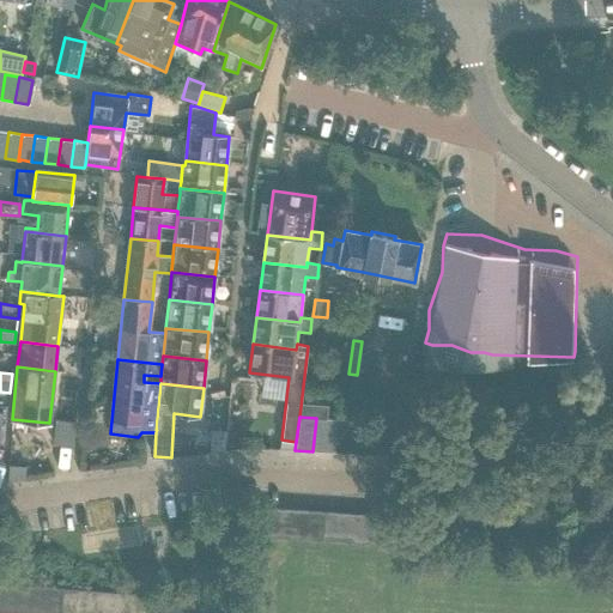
[(335,419),(316,418),(313,451),(333,453),(335,419)]
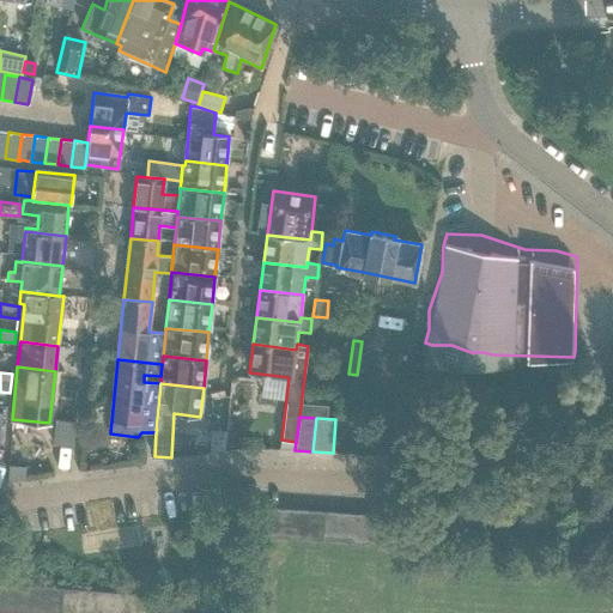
[(333,453),(351,454),(353,420),(335,419),(333,453)]
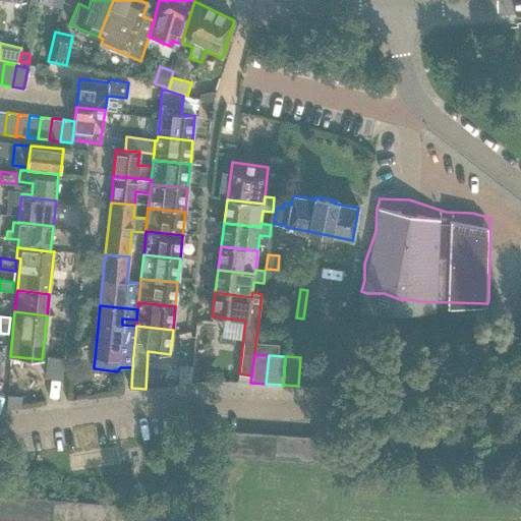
[(50,361),(49,361),(48,374),(59,375),(61,362),(58,362),(59,358),(51,357),(50,361)]
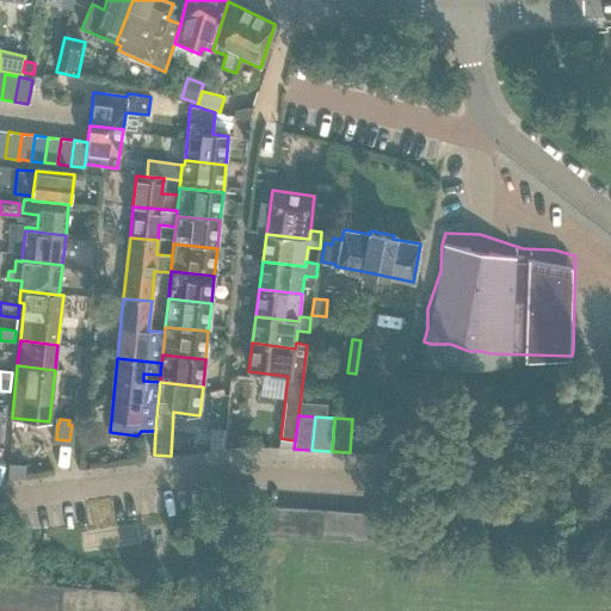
[(350,452),(366,454),(369,420),(352,419),(350,452)]
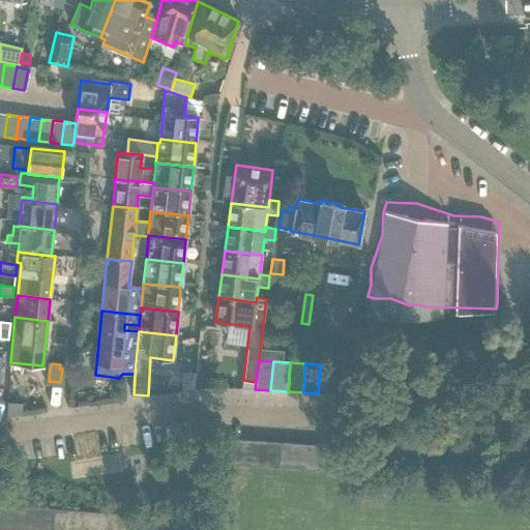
[(318,393),(332,394),(334,365),(320,364),(318,393)]
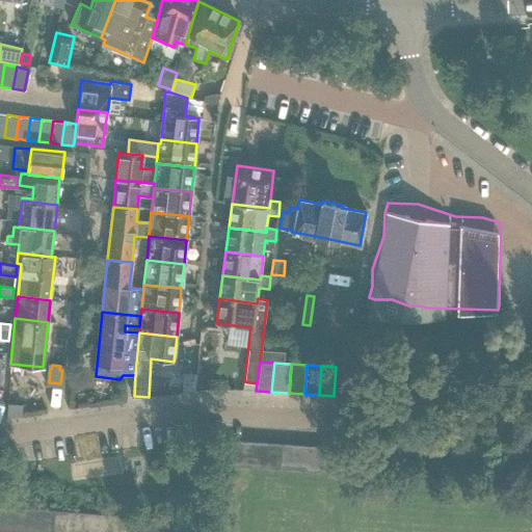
[(336,367),(334,396),(348,397),(350,368),(336,367)]
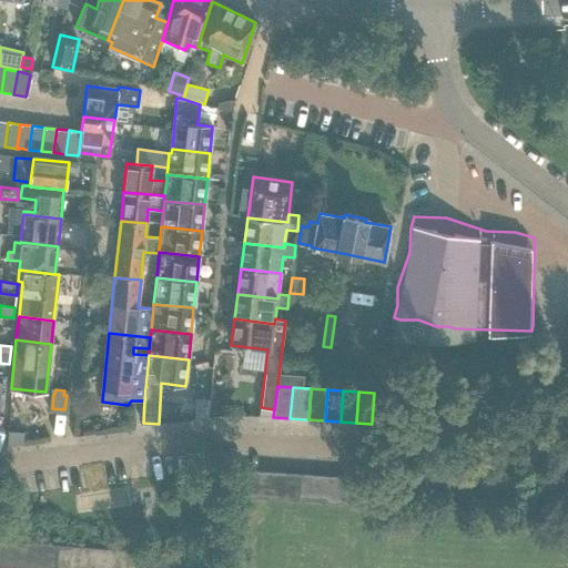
[(260,499),(261,473),(247,472),(245,498),(260,499)]
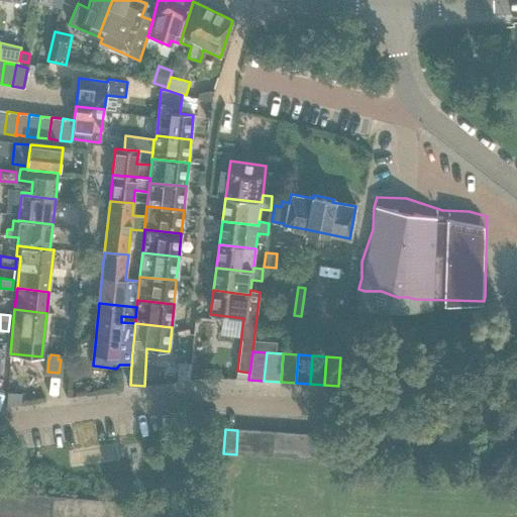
[(249,430),(237,430),(236,454),(247,454),(249,430)]
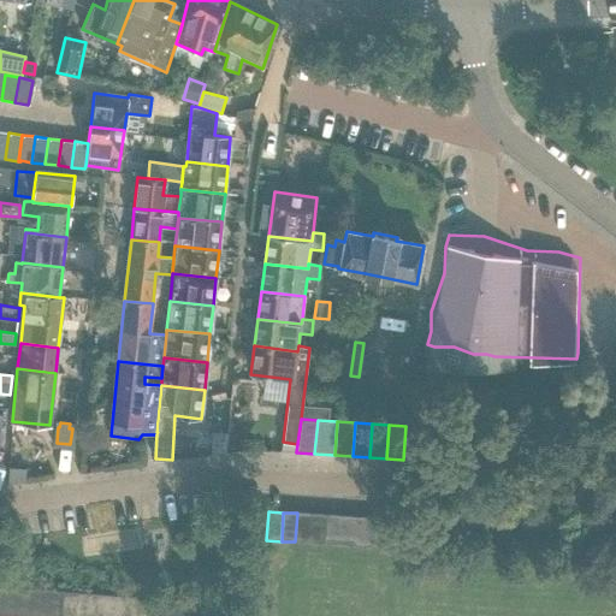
[(312,514),(297,513),(295,542),(309,543),(312,514)]
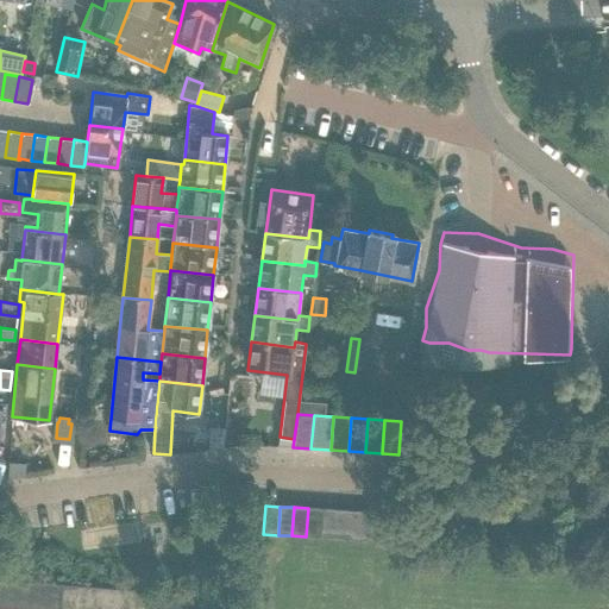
[(14,608),(17,582),(2,581),(0,608),(6,608),(14,608)]
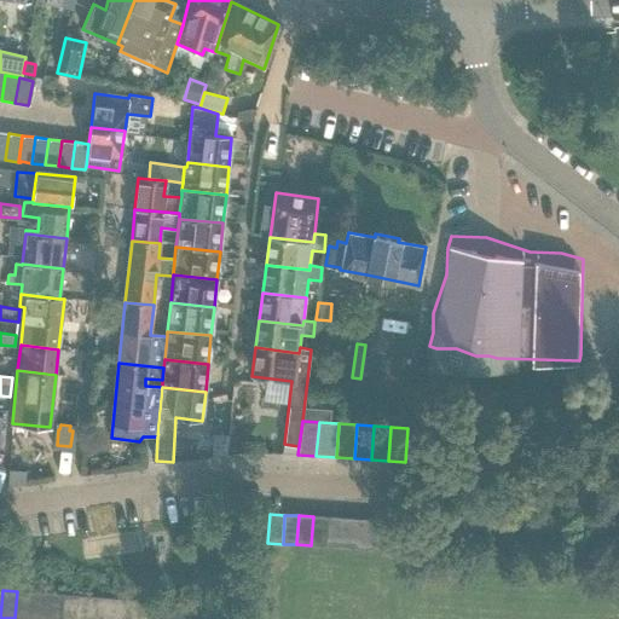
[(29,618),(32,593),(17,591),(15,618),(29,618)]
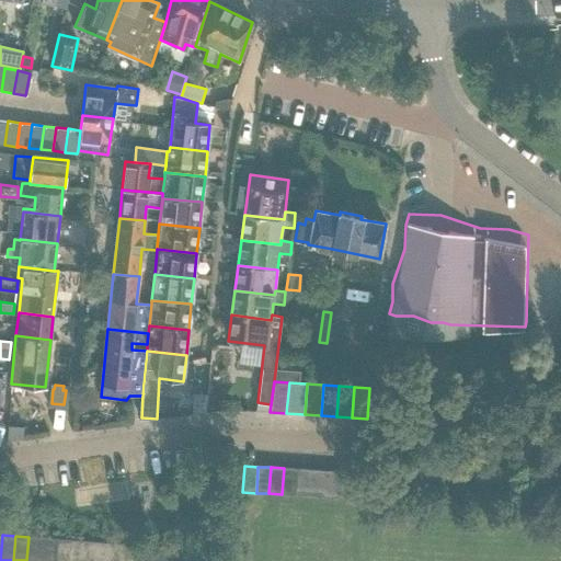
[(39,560),(42,538),(29,537),(26,560),(39,560)]
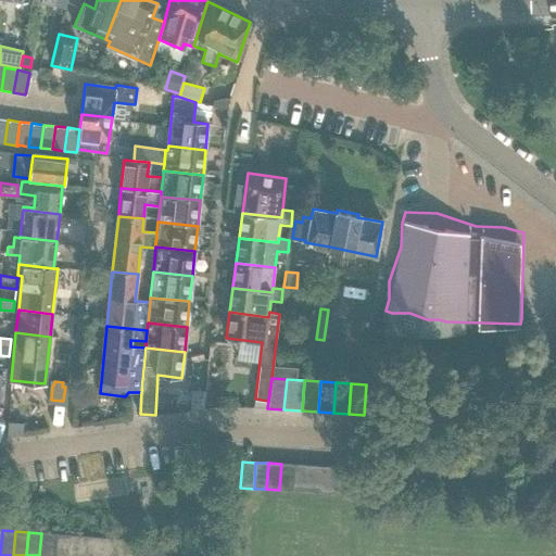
[(52,555),(54,534),(41,533),(39,555),(52,555)]
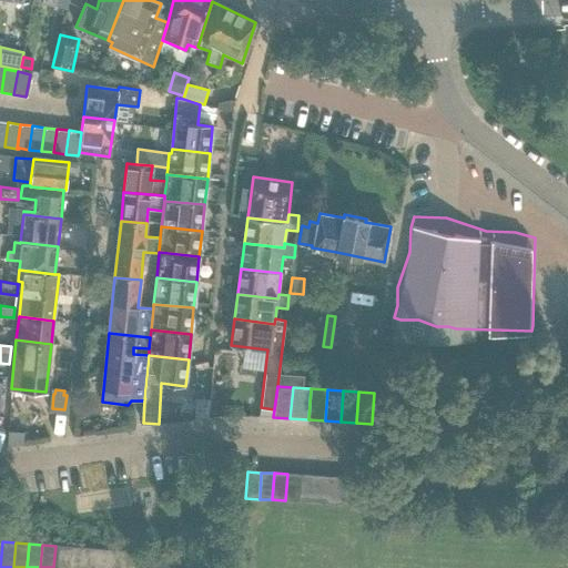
[(67,567),(69,547),(56,546),(53,567),(67,567)]
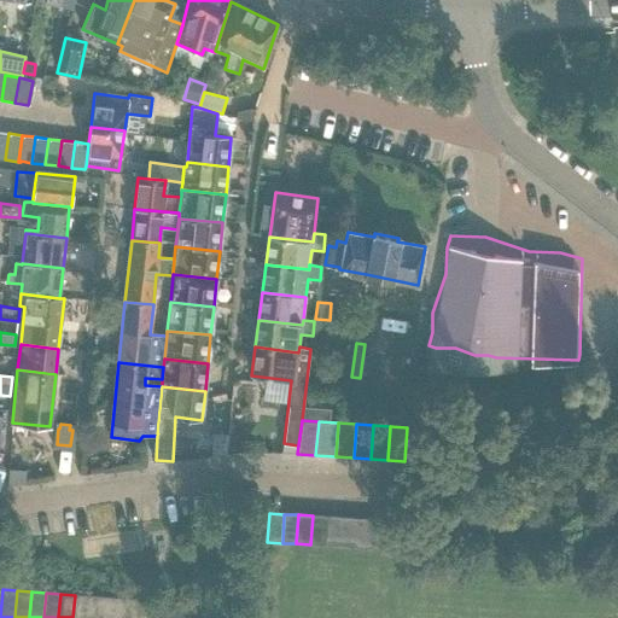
[(87,617),(89,596),(75,595),(73,617),(87,617)]
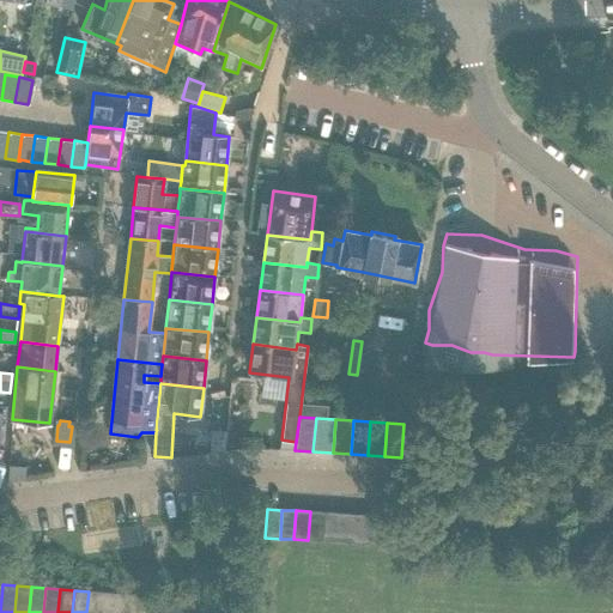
[(102,612),(103,592),(89,592),(86,612),(102,612)]
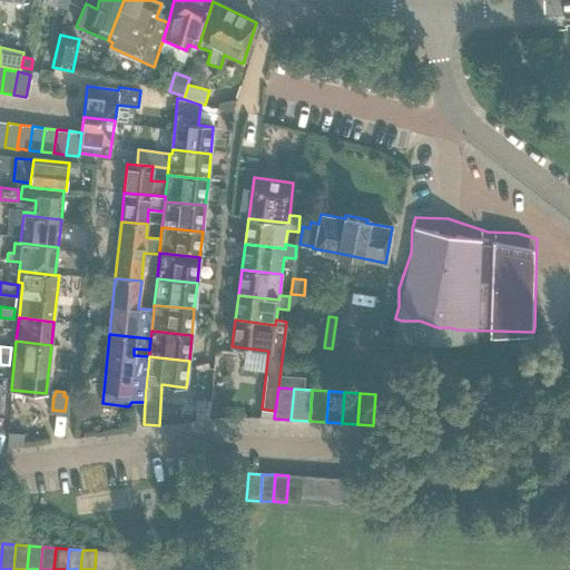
[(96,550),(95,569),(108,569),(109,551),(96,550)]
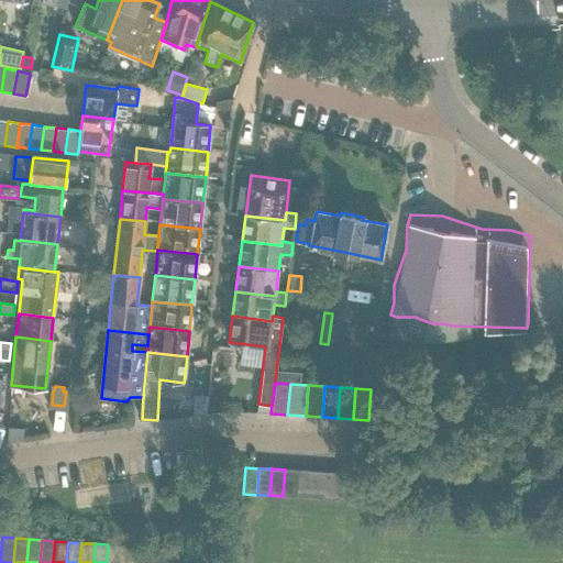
[(120,562),(121,545),(108,544),(107,562),(120,562)]
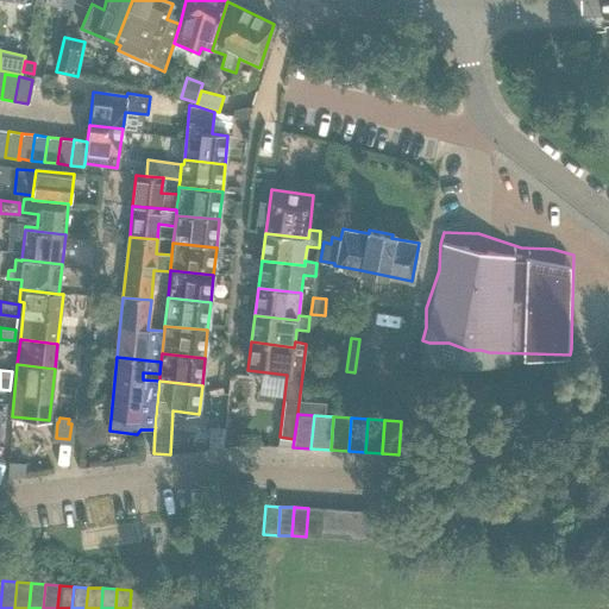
[(144,608),(146,591),(131,590),(130,608),(144,608)]
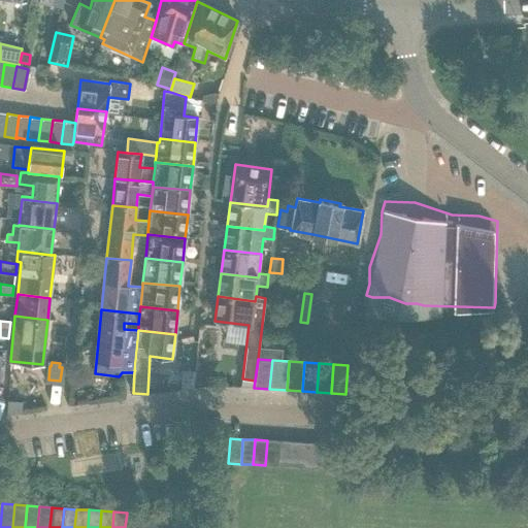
[(137,527),(139,514),(127,513),(125,527),(137,527)]
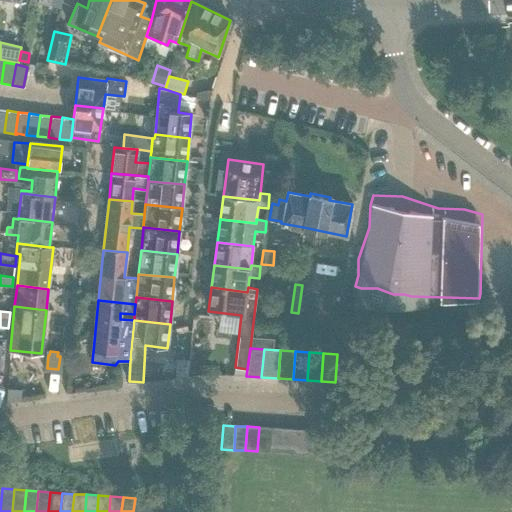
[(145,511),(147,499),(135,498),(133,511),(145,511)]
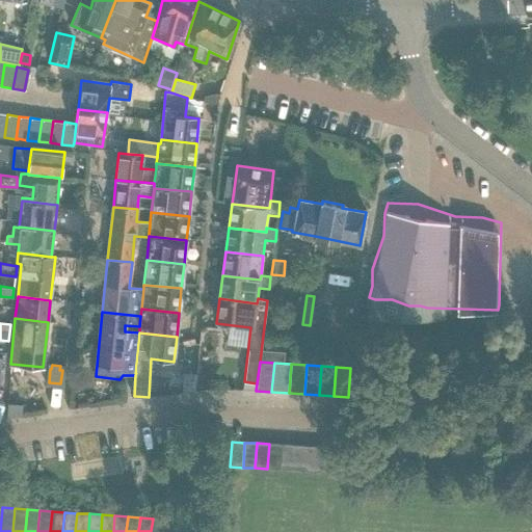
[(163,531),(165,520),(153,519),(151,531),(163,531)]
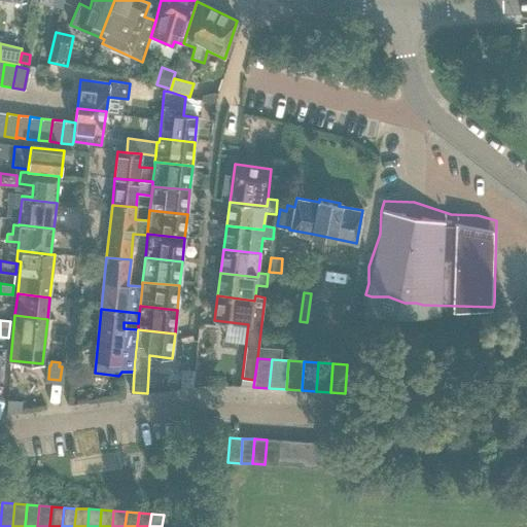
[(174,526),(176,516),(164,515),(162,526),(174,526)]
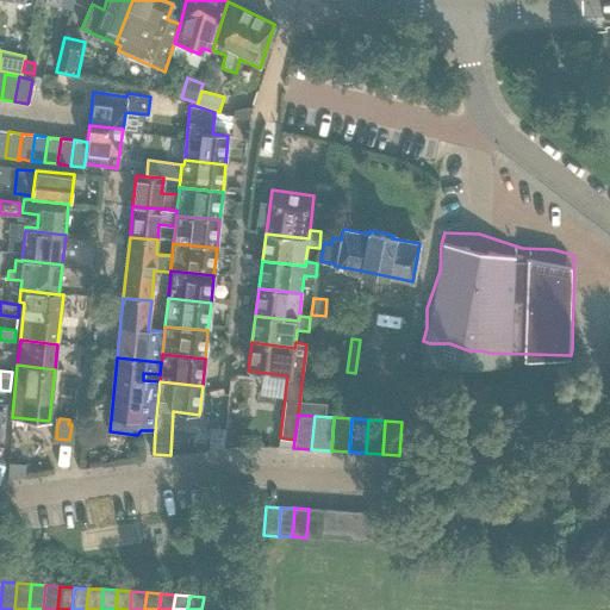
[(217,609),(218,598),(204,597),(201,609),(217,609)]
